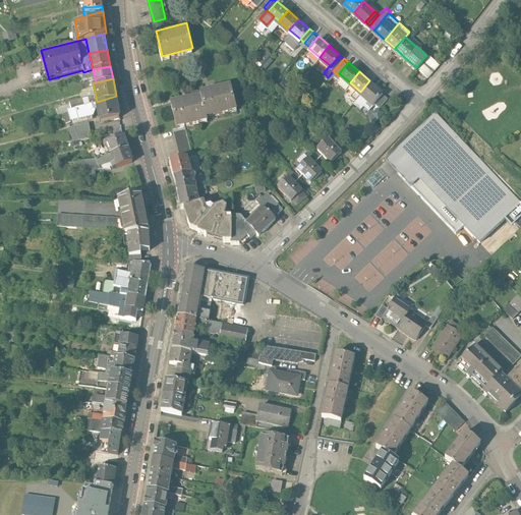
[(230,80),(199,89),(200,92),(207,113),(236,105),(230,80)]
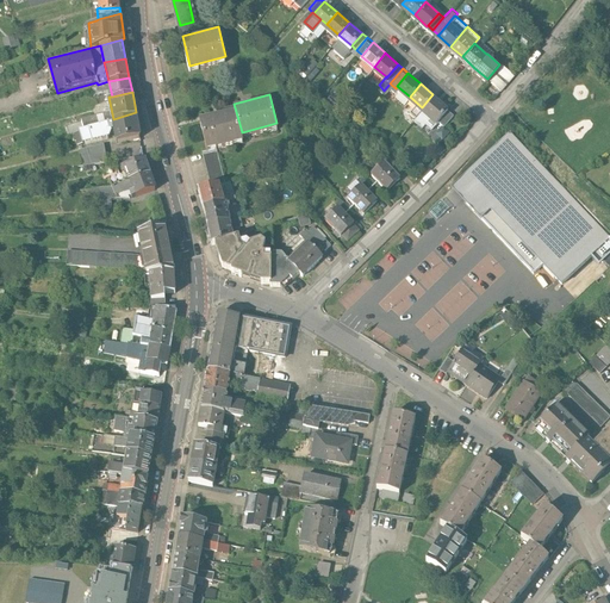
[(447,106),(433,94),(422,107),(414,117),(422,124),(425,119),(431,125),(439,117),(447,106)]
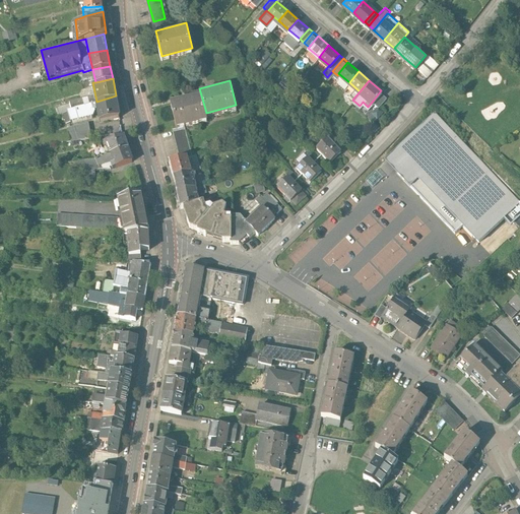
[(386,94),(381,90),(374,100),(378,104),(386,94)]
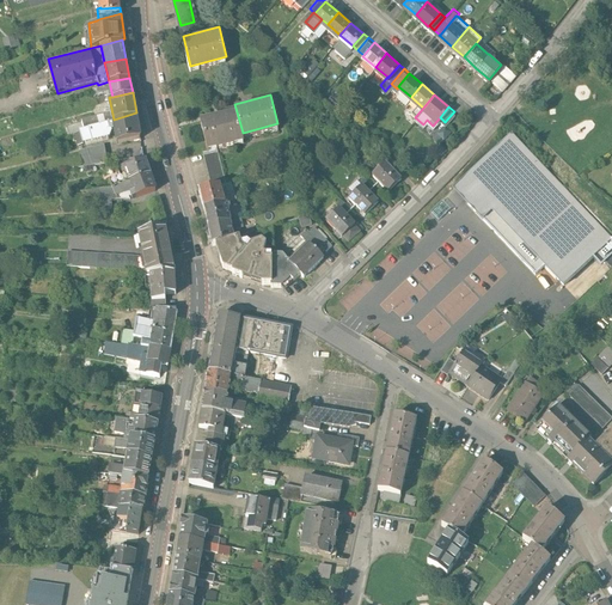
[(236,108),(201,117),(208,146),(218,144),(244,136),(243,133),(236,108)]
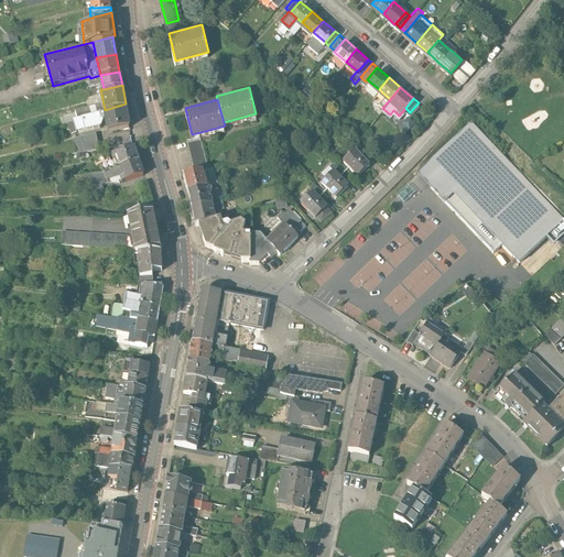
[(105,110),(100,111),(101,117),(106,116),(108,128),(129,123),(126,104),(105,110)]
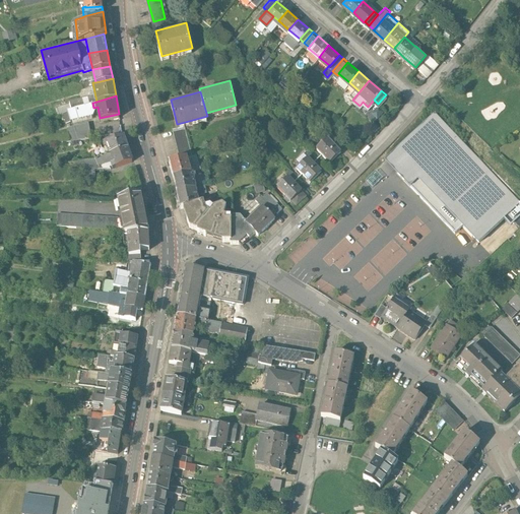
[(92,103),(75,108),(78,117),(92,113),(93,108),(92,103)]
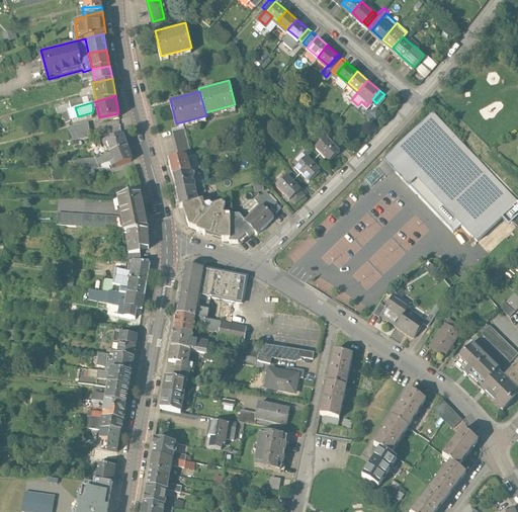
[(517,195),(432,107),(383,155),(453,226),(461,219),(477,235),(502,210),(509,219),(512,216),(517,221),(517,220),(517,195)]
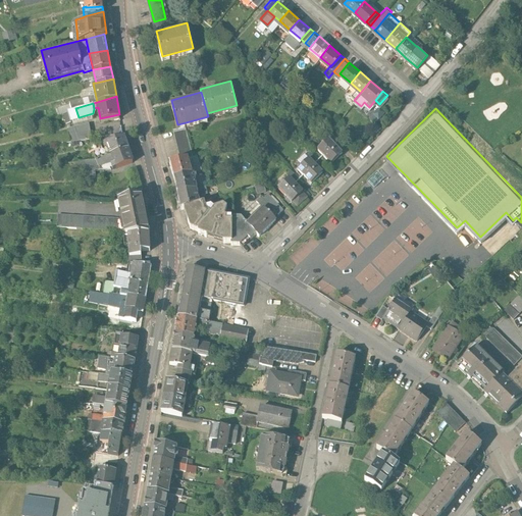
[(89,121),(75,124),(79,138),(92,136),(89,121)]
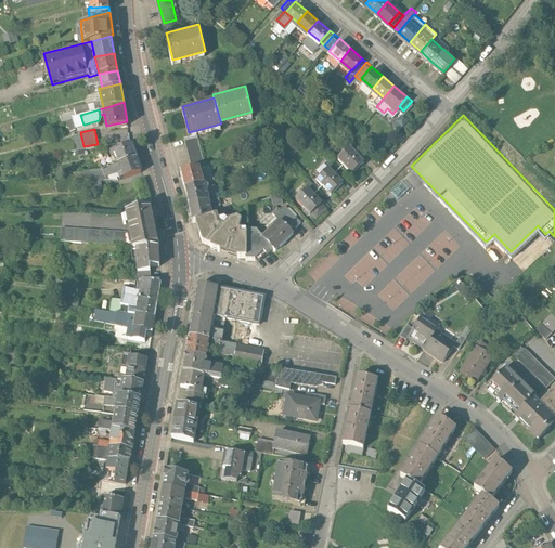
[(197,130),(189,132),(184,133),(193,165),(199,164),(206,161),(197,130)]
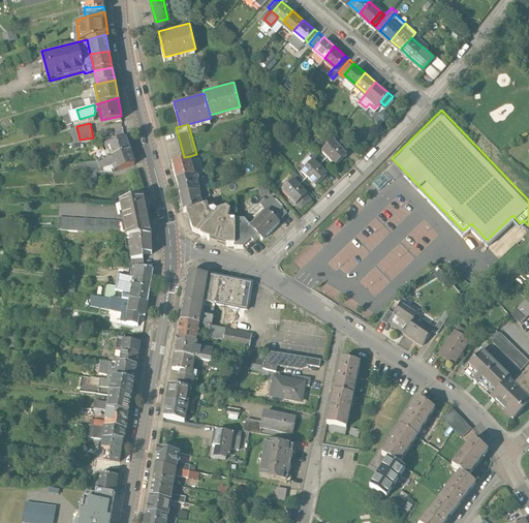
[(343,137),(335,129),(330,134),(333,137),(333,136),(338,143),(343,137)]
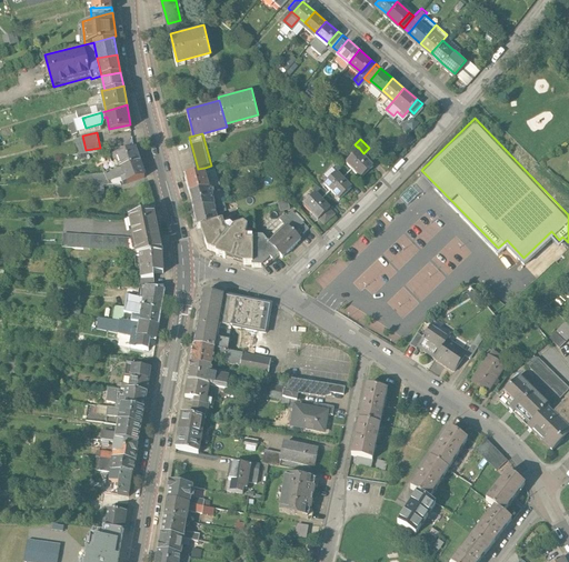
[(135,144),(117,151),(117,150),(112,151),(115,157),(116,156),(117,158),(119,158),(119,159),(121,164),(139,158),(135,144)]
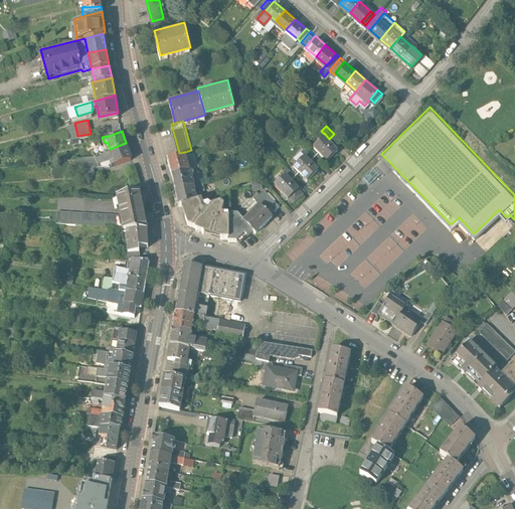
[(329,139),(324,133),(324,134),(313,144),(326,157),(337,146),(329,139)]
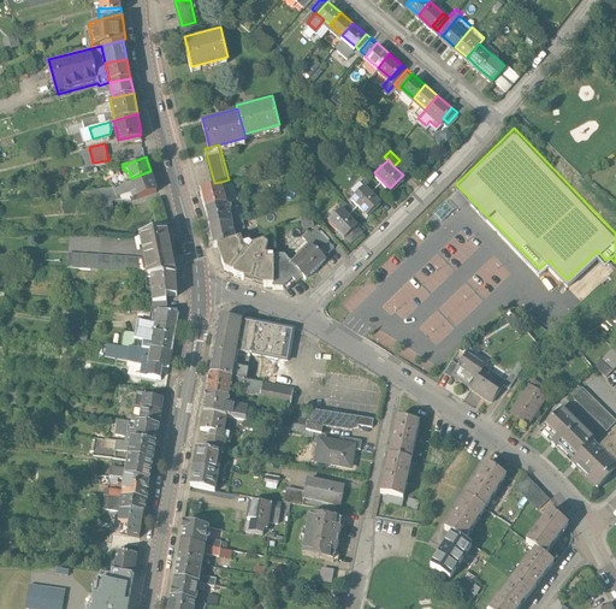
[(116,167),(107,170),(113,185),(122,182),(119,176),(116,167)]
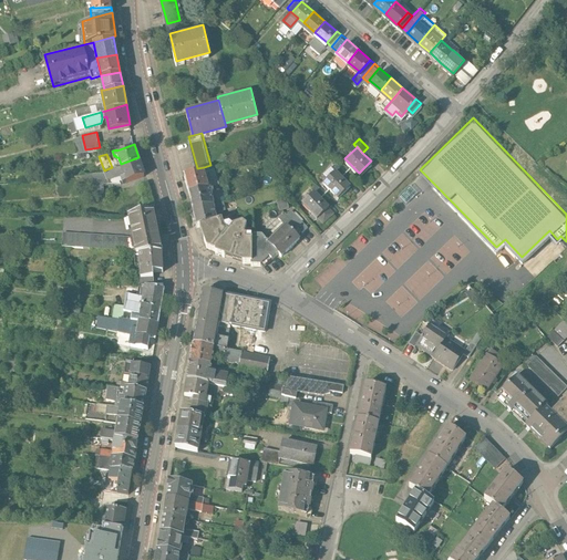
[(112,167),(104,170),(106,177),(120,172),(121,170),(123,169),(124,174),(121,175),(123,179),(144,172),(138,157),(121,164),(112,167)]
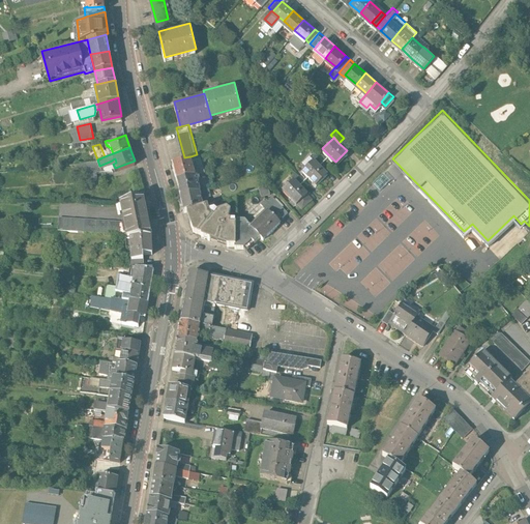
[(323,157),(316,149),(311,154),(313,157),(314,156),(319,162),(323,157)]
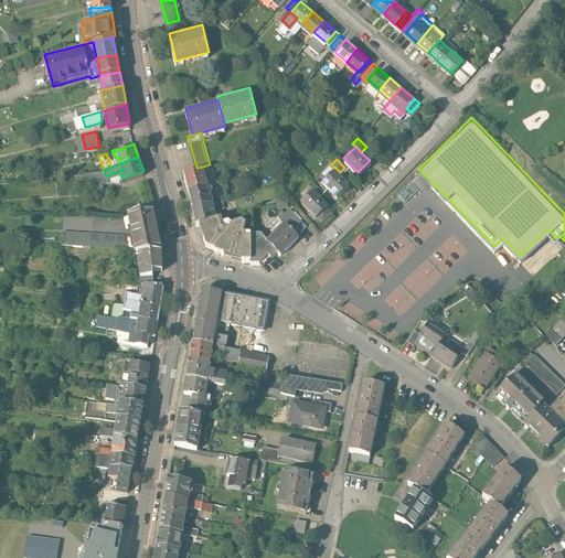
[(196,168),(182,172),(188,189),(208,183),(203,167),(196,168)]
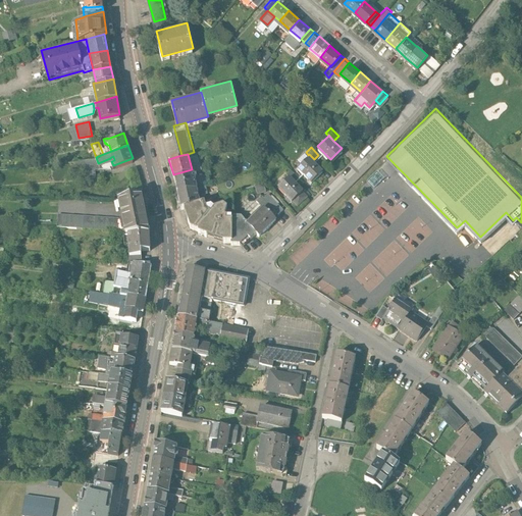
[(314,159),(309,154),(308,155),(298,165),(311,178),(322,167),(314,159)]
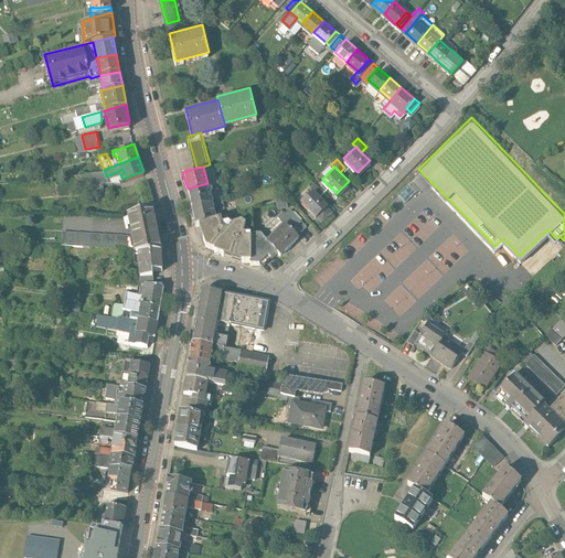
[(319,193),(323,189),(316,180),(310,185),(312,188),(312,186),(319,193)]
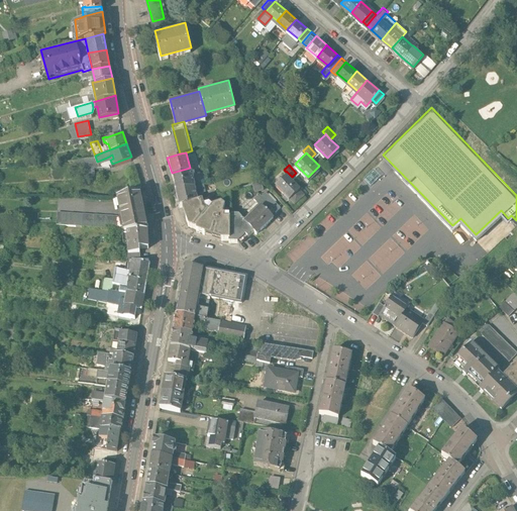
[(190,168),(172,173),(176,188),(194,184),(190,168)]
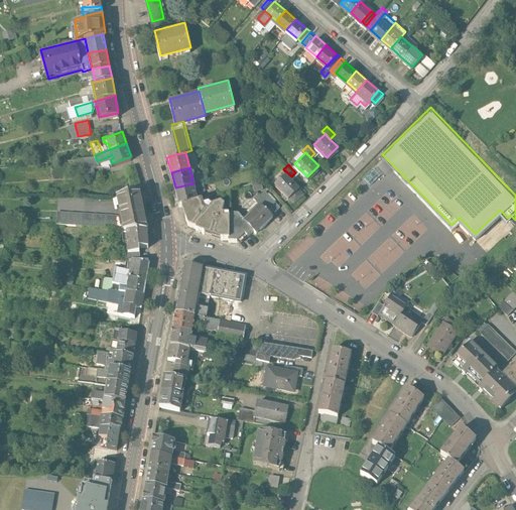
[(291,176),(285,170),(285,171),(274,181),(288,196),(289,195),(293,200),(303,189),(298,185),(299,184),(291,176)]
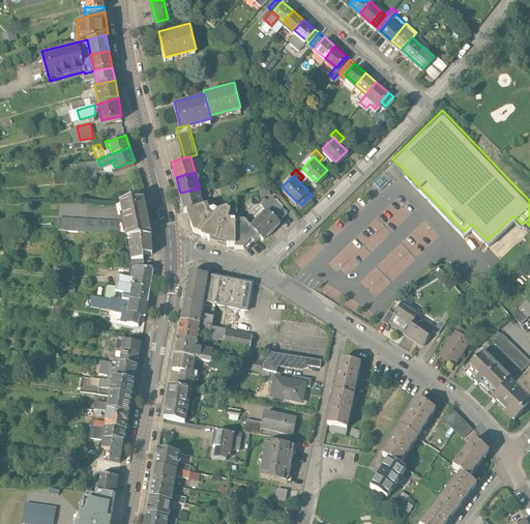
[(199,188),(180,193),(182,209),(186,208),(202,203),(199,188)]
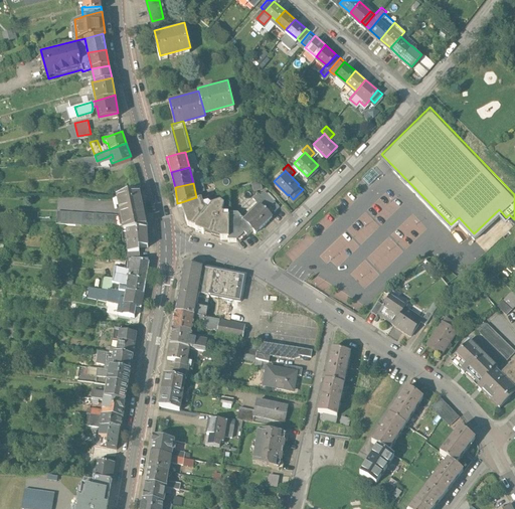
[(349,185),(334,202),(341,208),(356,191),(349,185)]
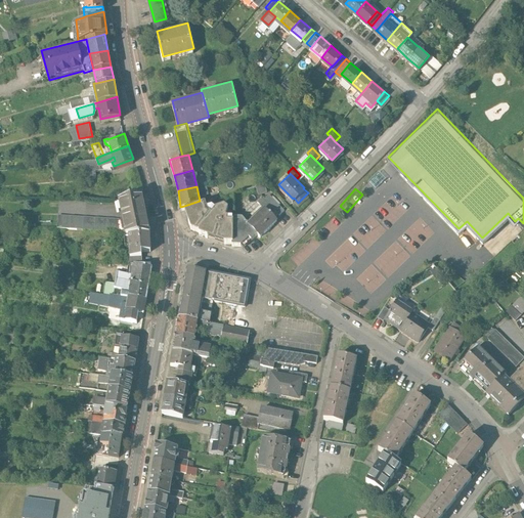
[(141,190),(120,197),(124,217),(126,227),(126,230),(129,230),(149,229),(141,190)]
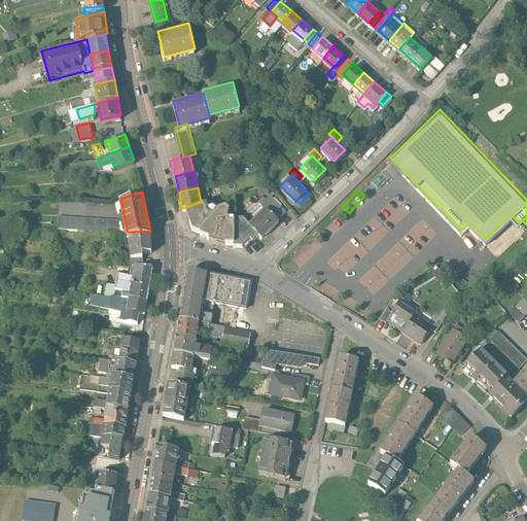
[(286,207),(271,192),(266,196),(264,194),(257,200),(264,206),(265,206),(270,211),(271,210),(272,211),(276,207),(280,212),(286,207)]
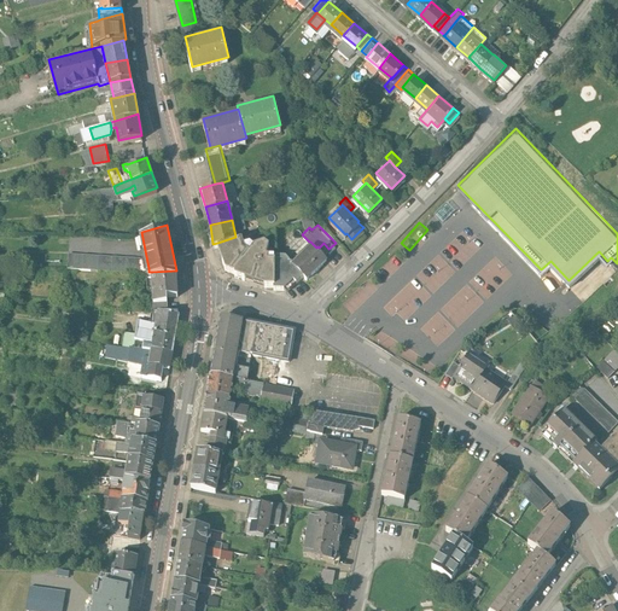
[(235,237),(217,243),(225,263),(233,267),(234,271),(244,274),(245,271),(263,277),(263,280),(273,281),(273,284),(283,284),(292,275),(295,278),(303,271),(291,260),(284,252),(268,251),(266,250),(268,240),(263,237),(254,240),(249,238),(244,239),(242,233),(235,237)]
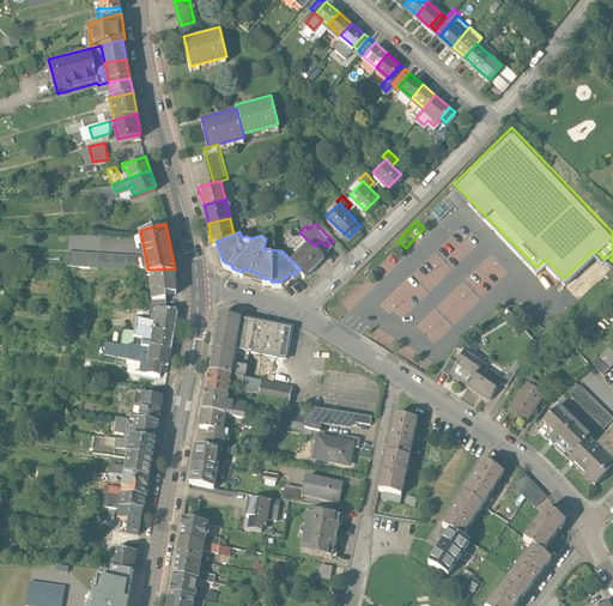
[(307,240),(289,258),(301,268),(303,272),(320,255),(322,253),(316,246),(315,244),(314,246),(308,240),(307,240)]
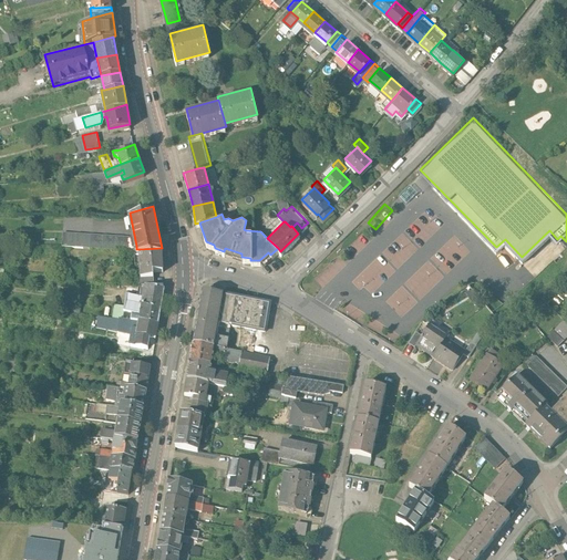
[(129,232),(62,230),(61,242),(136,246),(134,235),(129,235),(129,232)]
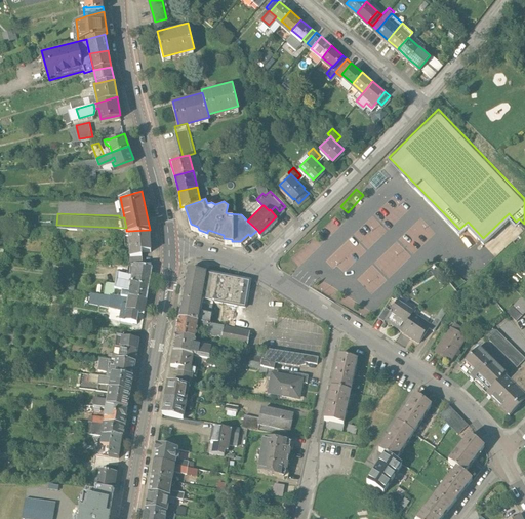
[(150,230),(129,231),(131,261),(136,262),(143,263),(143,252),(138,252),(138,248),(151,247),(150,230)]
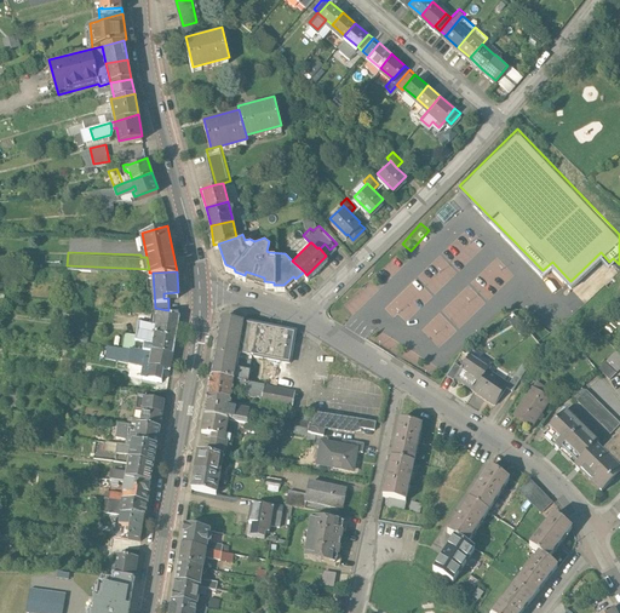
[(216,345),(251,351),(256,321),(222,315),(216,345)]
